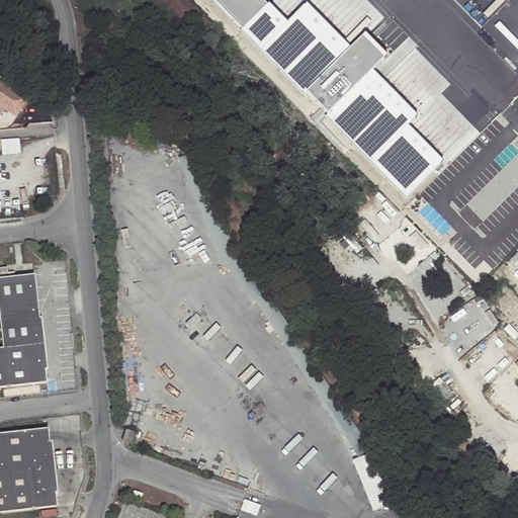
[(219,0),(248,30),(246,32),(309,96),(311,94),(332,115),(330,117),(409,198),(444,164),(410,128),(420,118),(375,74),(390,60),(368,38),(354,53),(309,7),(290,26),(272,7),(269,9),(259,0),(219,0)]
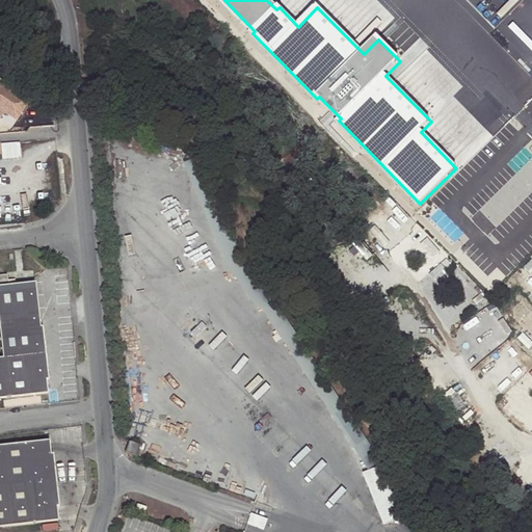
[(0,109),(15,120),(27,101),(0,83),(0,109)]
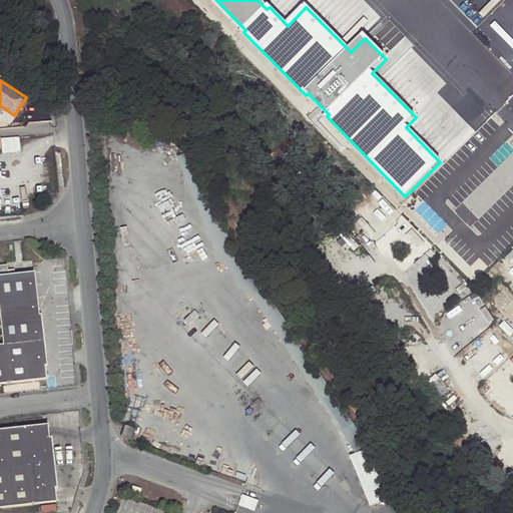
[(5,109),(2,114),(12,121),(15,116),(5,109)]
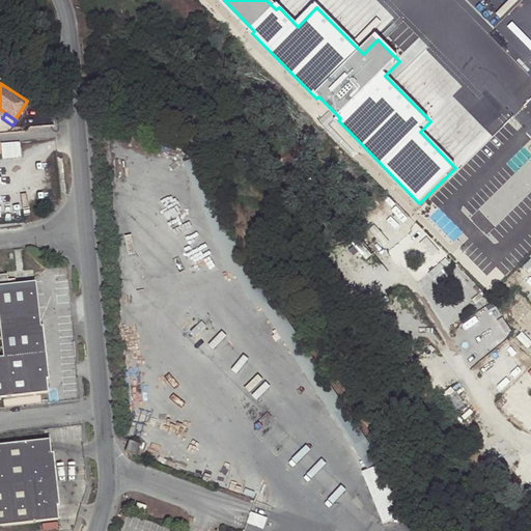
[(344,250),(353,261),(365,252),(357,241),(344,250)]
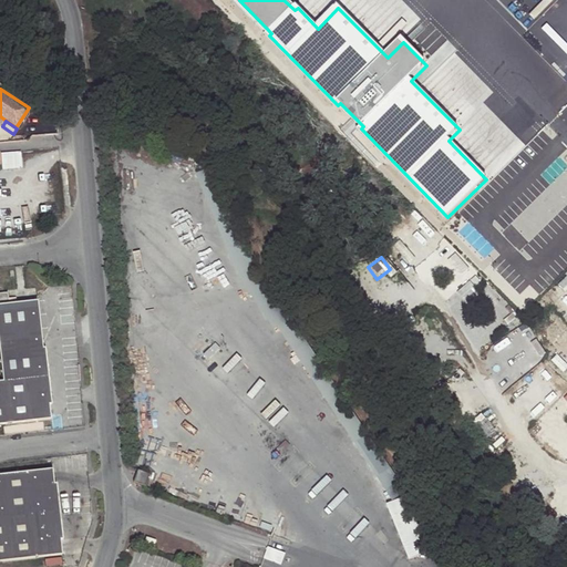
[(0,292),(0,368),(1,380),(48,374),(45,348),(43,348),(38,300),(9,303),(8,291),(0,292)]
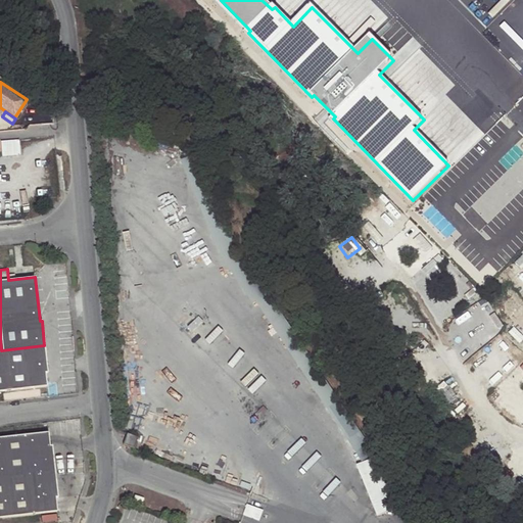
[(0,349),(0,390),(45,386),(45,373),(47,373),(44,345),(1,350),(0,349)]
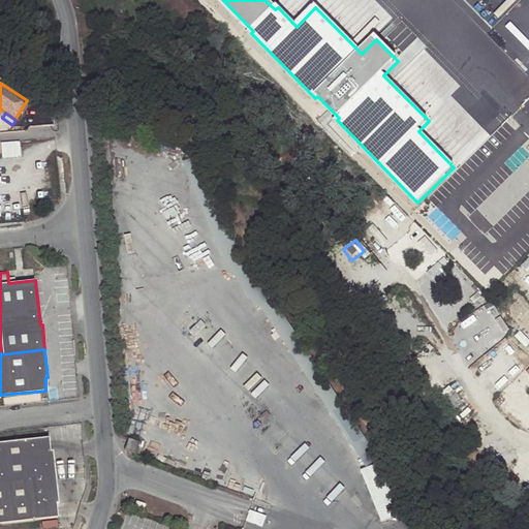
[(426,368),(431,380),(445,374),(439,362),(426,368)]
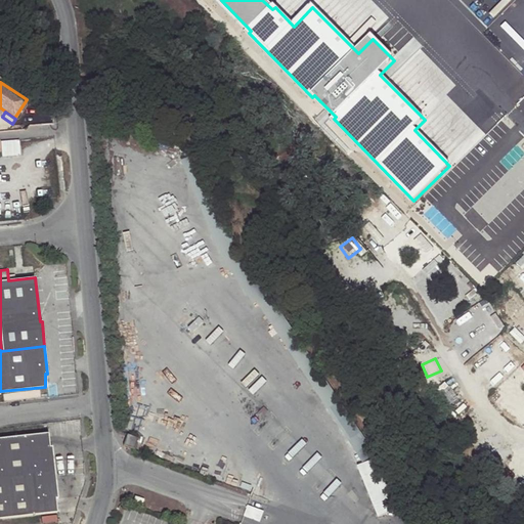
[(49,433),(0,437),(0,478),(56,472),(53,446),(51,446),(49,433)]
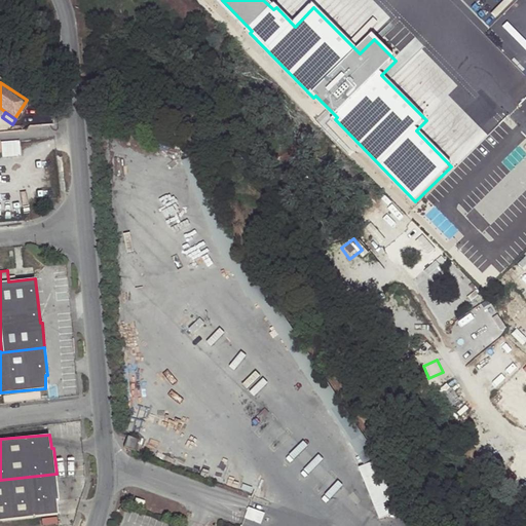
[(127,436),(123,447),(135,451),(139,440),(127,436)]
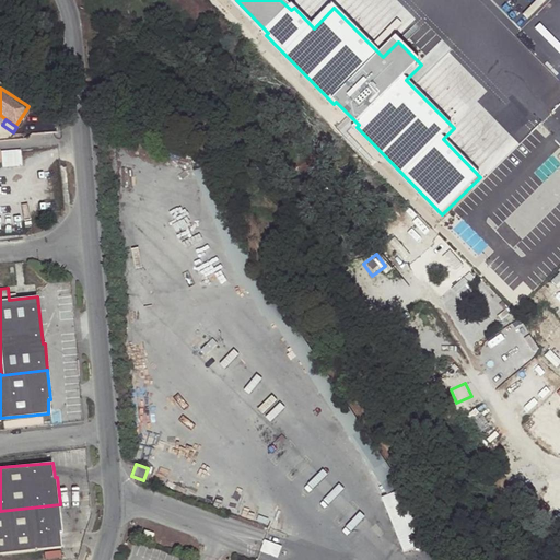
[(60,504),(0,511),(0,552),(62,547),(61,533),(63,532),(60,504)]
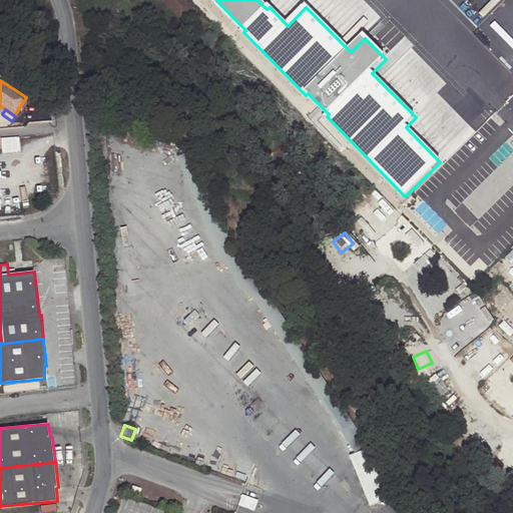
[(259,500),(242,495),(239,504),(254,510),(259,500)]
